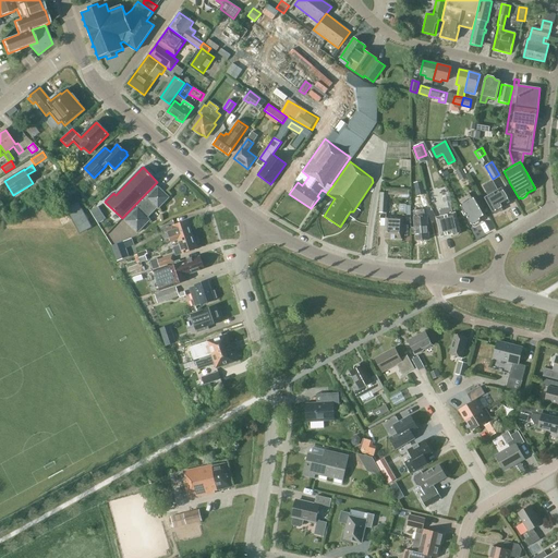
[(455,170),(460,181),(466,178),(461,167),(455,170)]
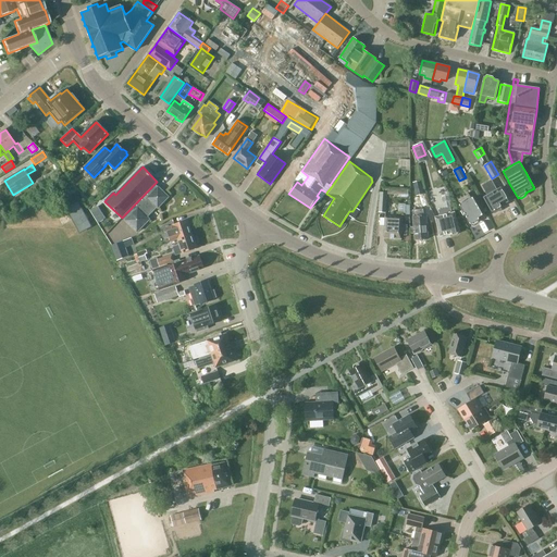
[(421,181),(413,183),(417,196),(424,194),(421,181)]
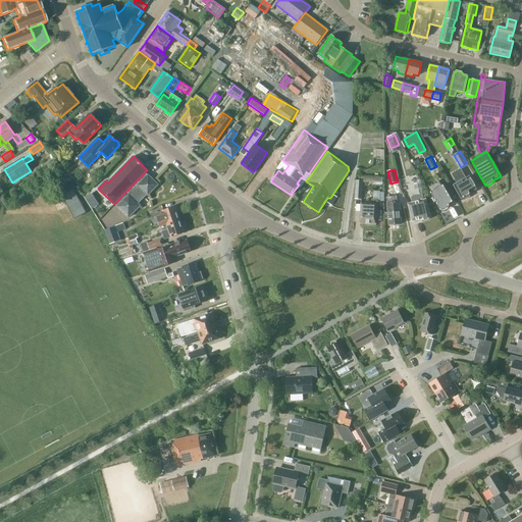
[(453,174),(458,184),(454,186),(461,199),(462,198),(464,200),(469,197),(468,195),(472,193),(471,192),(476,189),(469,176),(466,178),(461,169),(453,174)]
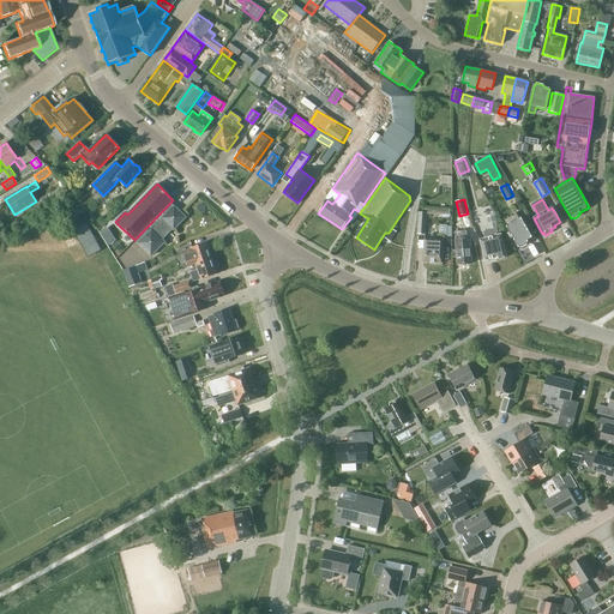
[(164,242),(162,240),(173,229),(174,229),(186,217),(170,203),(134,240),(151,257),(164,242)]
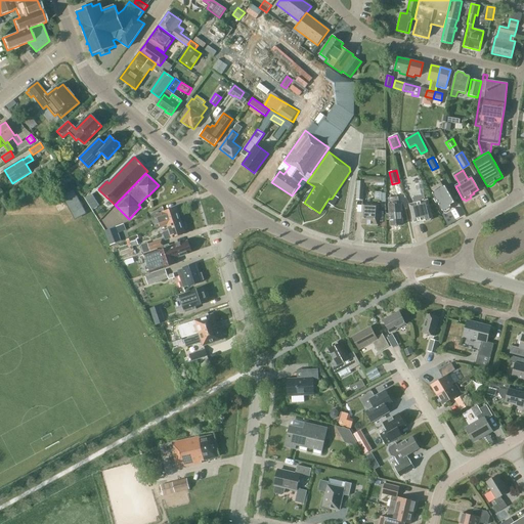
[(443,187),(440,182),(441,182),(437,174),(430,177),(435,185),(431,187),(433,192),(432,193),(442,211),(443,211),(446,211),(449,210),(450,207),(451,207),(450,205),(454,203),(444,186),(443,187)]
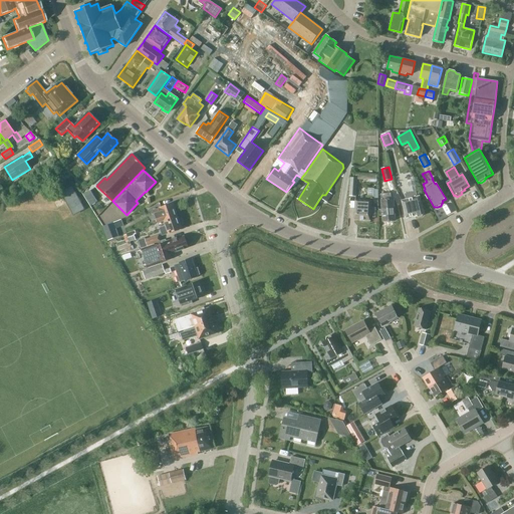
[(396,190),(402,189),(399,179),(393,181),(396,190)]
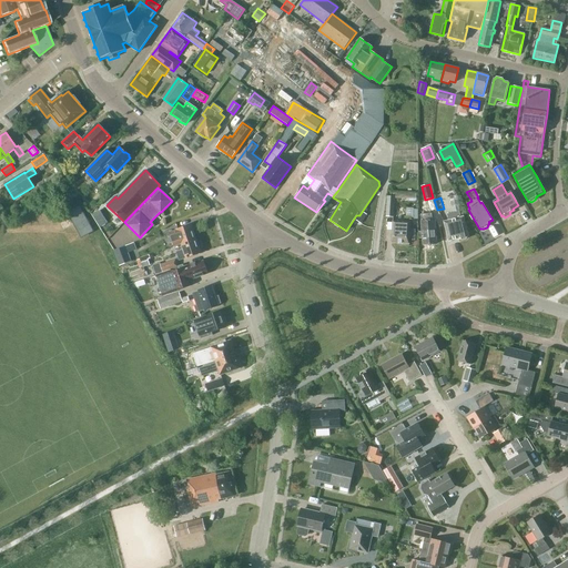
[(430,212),(437,210),(434,200),(427,201),(430,212)]
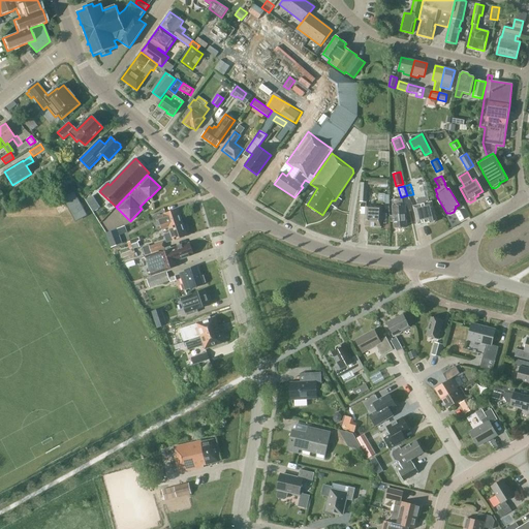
[(87,216),(74,192),(63,198),(63,199),(65,198),(78,220),(75,221),(76,222),(87,216)]
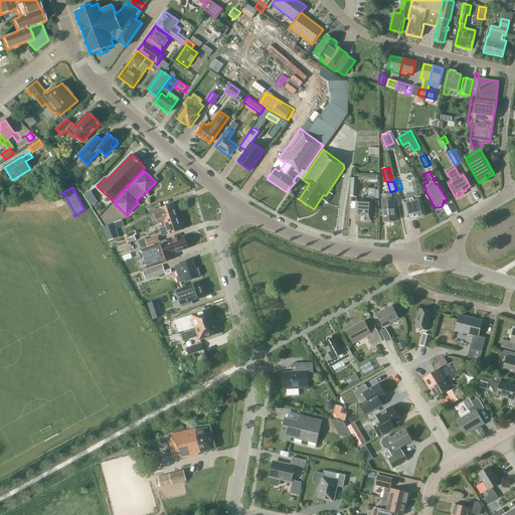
[(422,217),(423,214),(424,214),(418,191),(405,194),(406,200),(402,201),(406,218),(415,216),(416,216),(418,217),(422,217)]
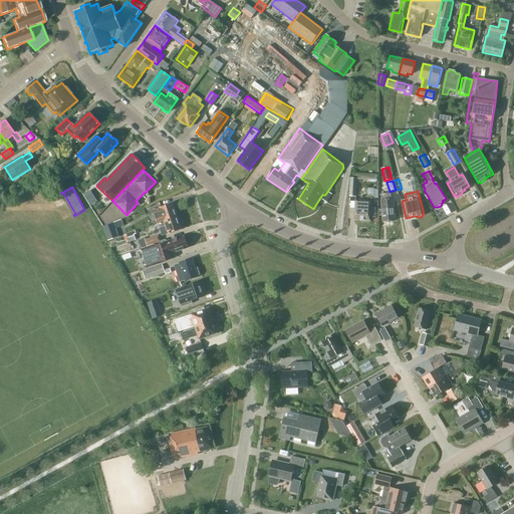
[(391,201),(391,194),(380,194),(382,221),(396,220),(394,200),(391,201)]
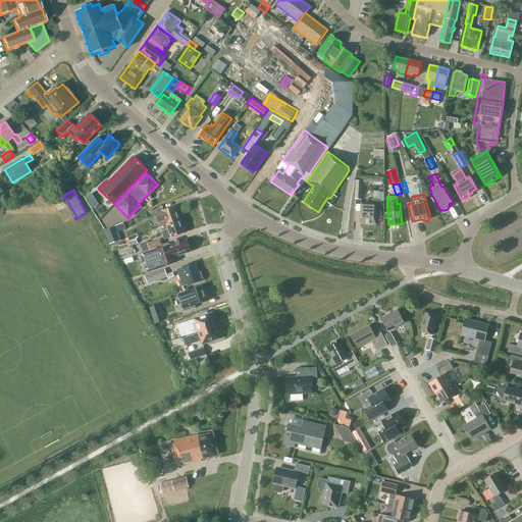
[(375,224),(376,221),(381,221),(382,211),(376,211),(376,204),(361,203),(360,223),(375,224)]
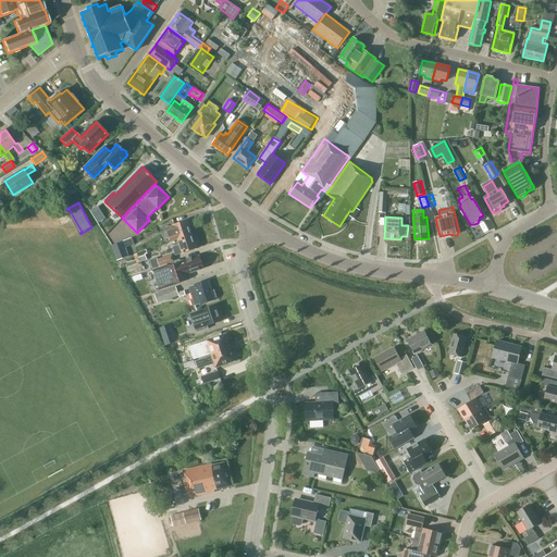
[(177,239),(192,235),(187,220),(180,223),(178,222),(174,223),(174,224),(173,225),(166,229),(171,242),(178,239),(177,239)]
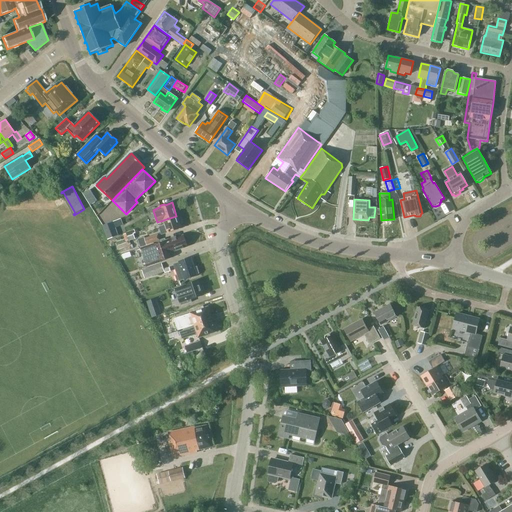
[(181,229),(176,216),(163,220),(164,220),(165,225),(159,227),(161,235),(168,233),(181,229)]
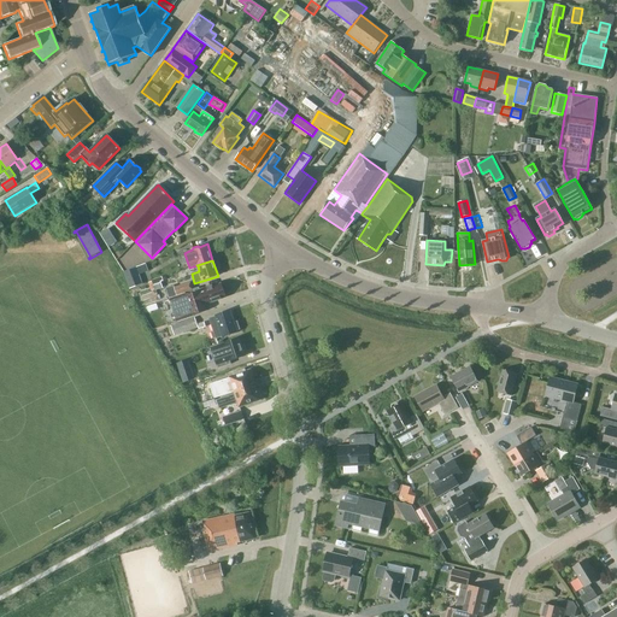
[(136,266),(124,271),(130,288),(142,285),(136,266)]
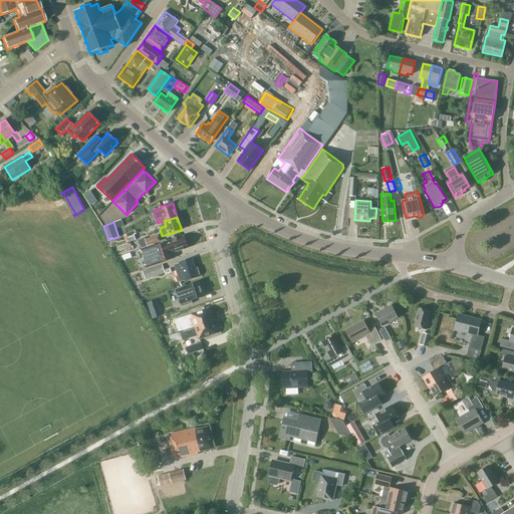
[(130,242),(136,240),(133,231),(126,233),(130,242)]
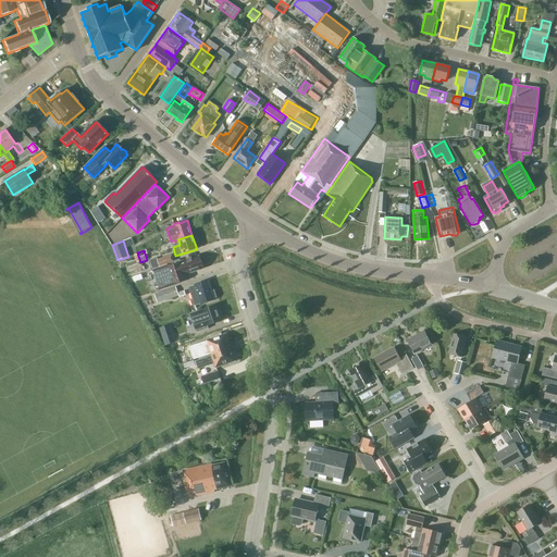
[(180,262),(180,260),(174,261),(172,256),(158,260),(157,258),(149,260),(153,270),(168,265),(168,267),(180,263),(180,262)]
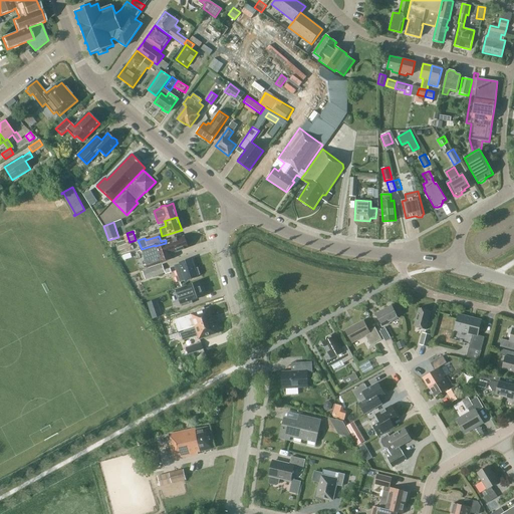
[(155,245),(142,249),(144,256),(148,268),(162,263),(161,263),(172,259),(170,254),(188,248),(184,237),(177,239),(176,238),(166,242),(166,243),(155,246),(155,245)]
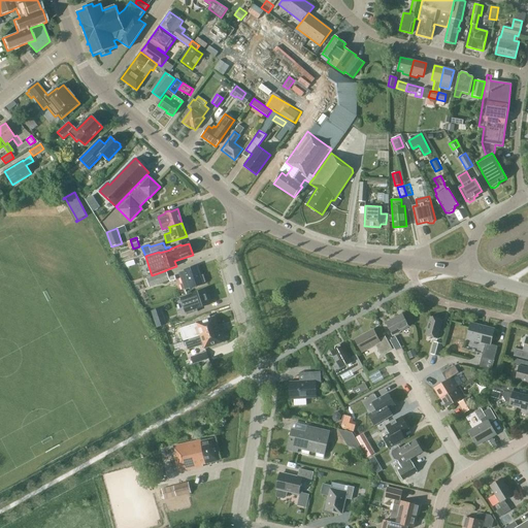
[(202,283),(205,282),(203,275),(200,275),(197,266),(184,270),(185,270),(178,272),(183,284),(180,285),(183,290),(185,289),(185,290),(190,288),(191,289),(203,285),(202,283)]
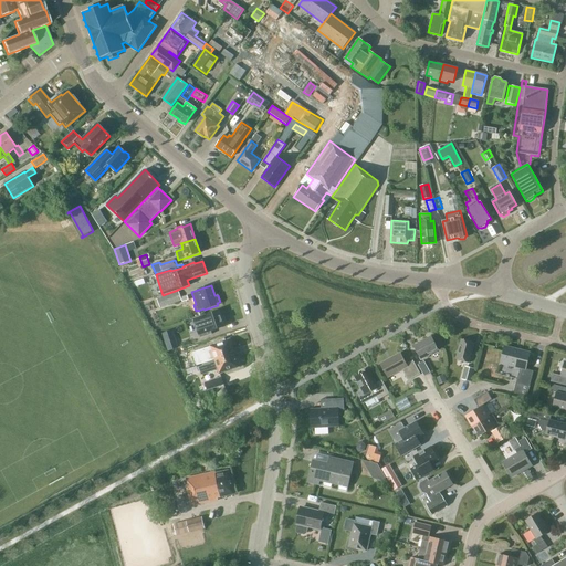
[(180,297),(178,292),(157,300),(160,308),(181,301),(182,302),(189,300),(187,295),(180,297)]
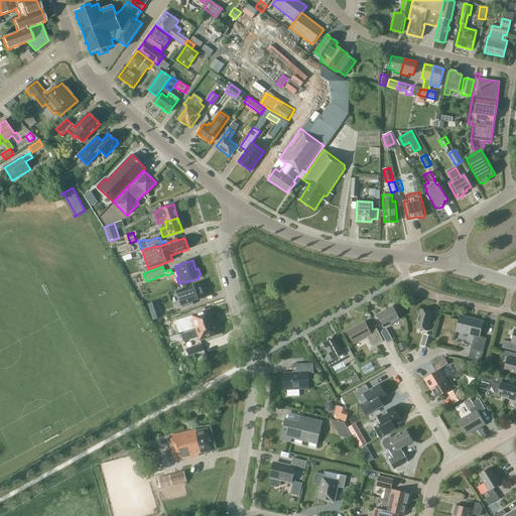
[(191,302),(205,297),(200,283),(176,291),(182,308),(192,304),(191,302)]
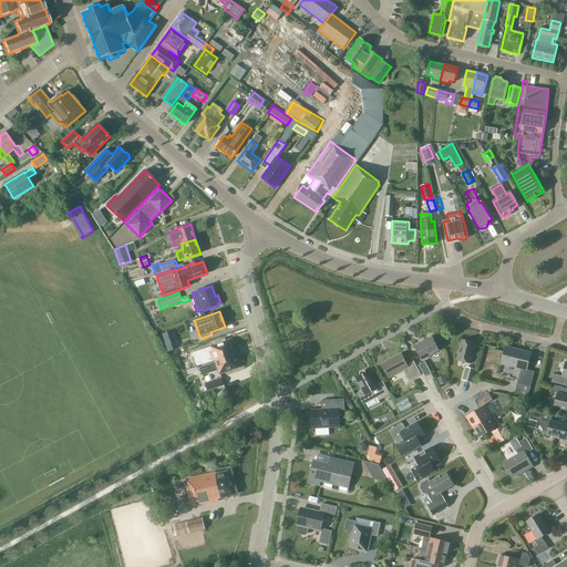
[(422,360),(439,351),(432,337),(414,347),(422,360)]
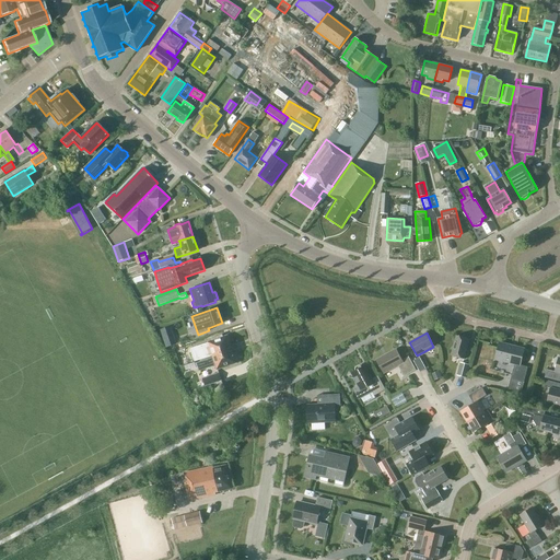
[(166,347),(175,343),(172,335),(163,338),(166,347)]
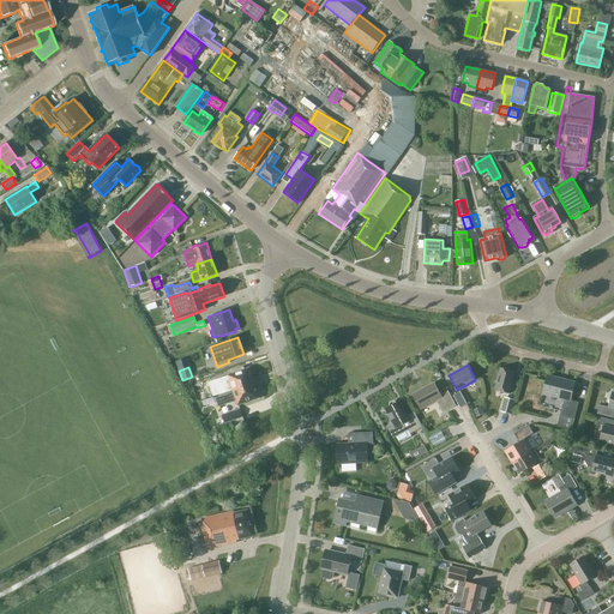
[(251,374),(248,368),(230,374),(228,375),(209,383),(214,397),(233,390),(254,383),(251,374)]
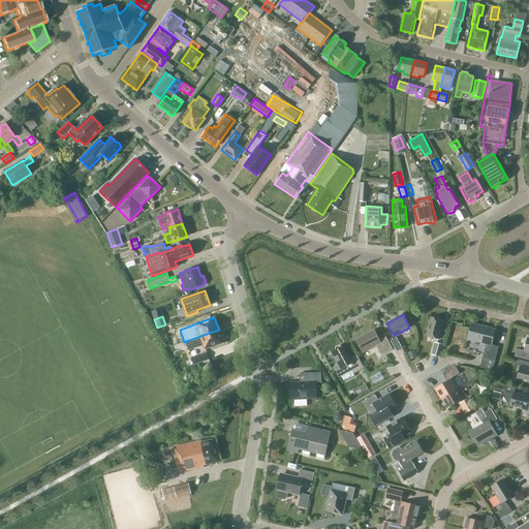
[(438,339),(442,322),(443,320),(431,317),(426,336),(438,339)]
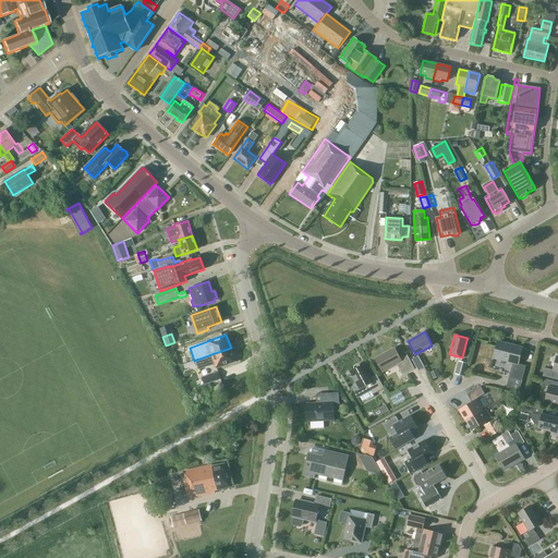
[(519,390),(522,381),(525,366),(518,364),(522,348),(497,342),(494,358),(512,363),(506,387),(519,390)]
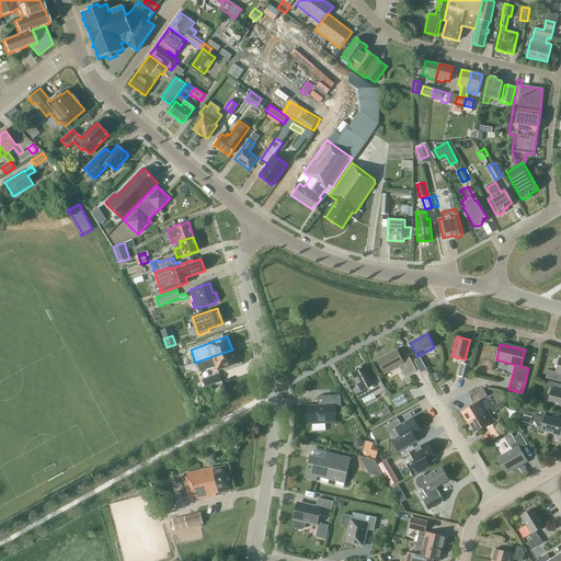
[(218,369),(237,364),(232,350),(213,356),(214,358),(196,364),(199,371),(216,366),(218,369)]
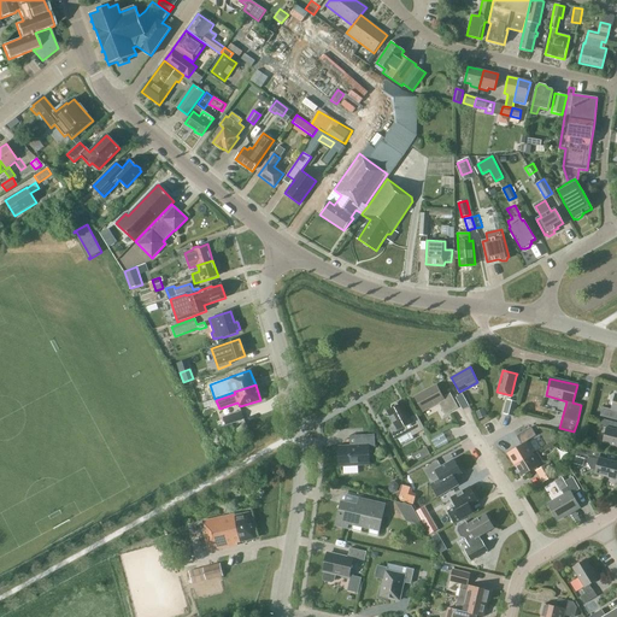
[(442,397),(436,386),(415,397),(423,411),(439,403),(445,415),(458,407),(450,393),(442,397)]
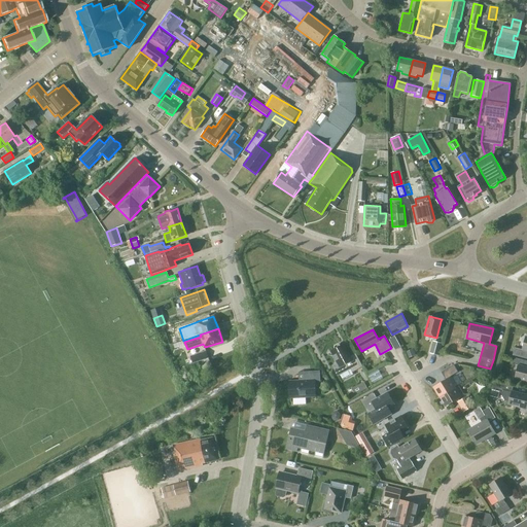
[(394,350),(400,347),(394,337),(389,340),(394,350)]
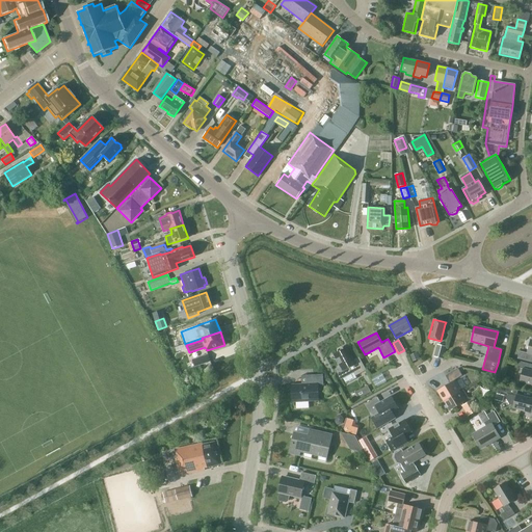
[(531,340),(527,353),(520,351),(517,358),(531,362),(531,340)]
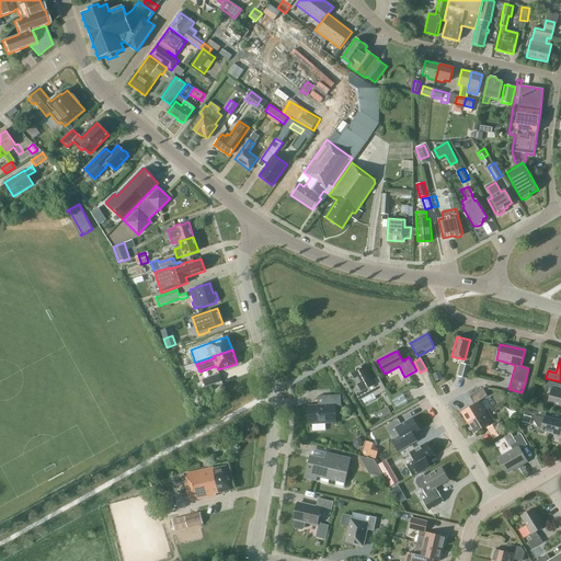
[(467,378),(470,366),(461,363),(458,376),(467,378)]
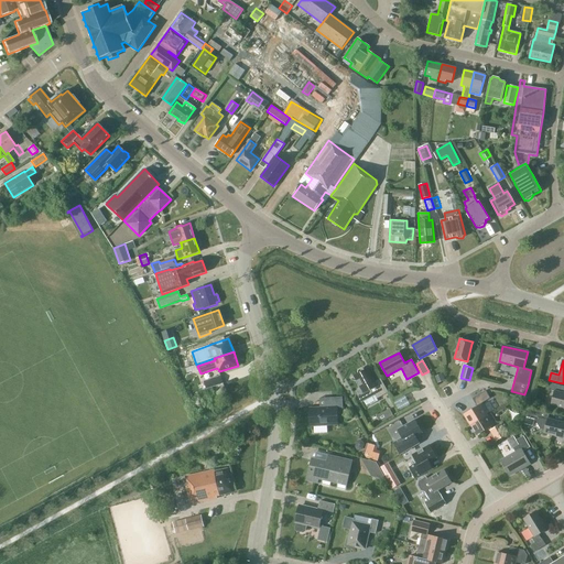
[(357,371),(358,373),(354,377),(360,388),(355,391),(361,403),(375,396),(377,399),(388,392),(380,379),(375,382),(367,369),(365,370),(364,369),(361,368),(358,370),(357,371)]
